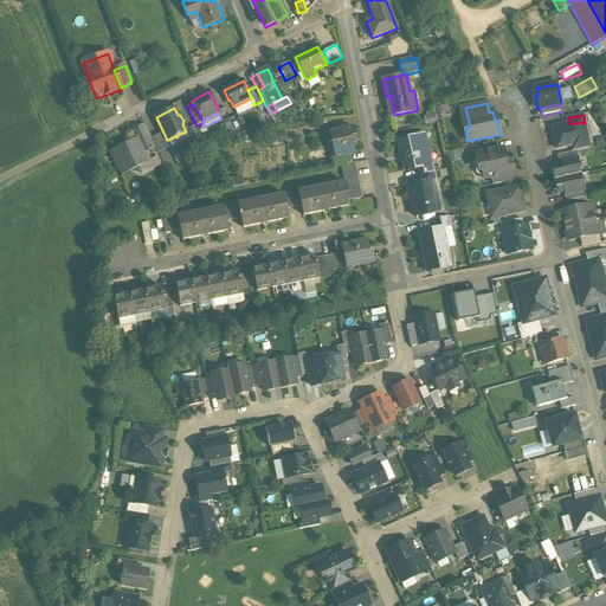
[(569,124),(552,128),(556,149),(574,146),(587,143),(586,141),(582,123),(582,122),(569,124)]
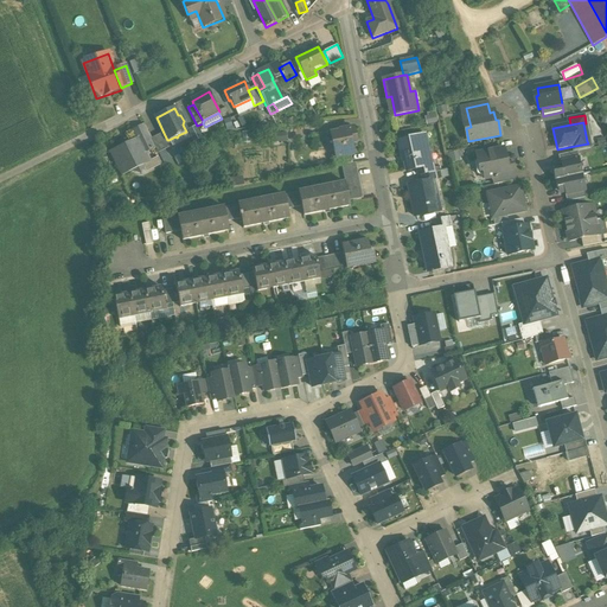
[(144,126),(131,132),(135,140),(142,155),(147,153),(155,149),(151,140),(144,126)]
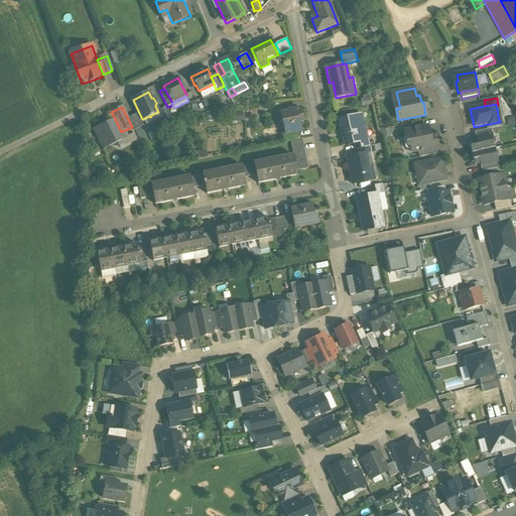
[(300,109),(293,110),(293,111),(281,114),(285,134),(286,134),(298,132),(300,131),(299,123),(302,122),(301,119),(302,119),(300,109)]
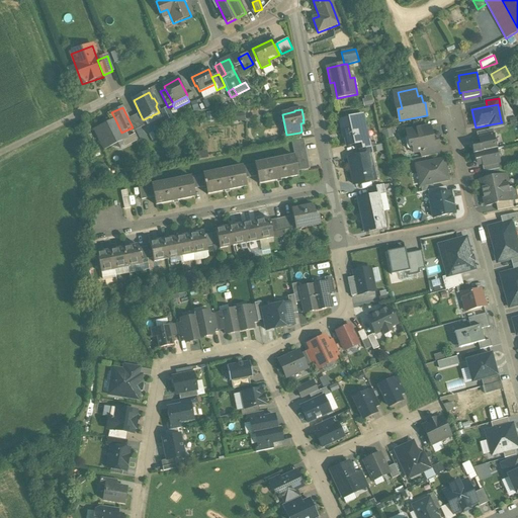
[(140,113),(128,119),(133,127),(135,132),(147,125),(144,119),(143,119),(140,113)]
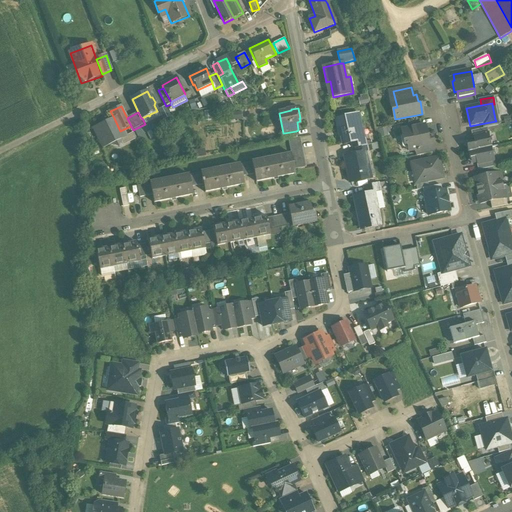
[(356,114),(336,118),(339,133),(341,133),(343,145),(352,143),(362,141),(362,140),(356,114)]
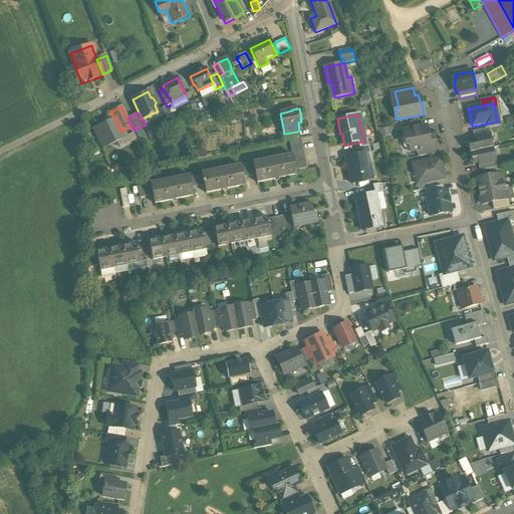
[(114,118),(92,130),(103,150),(112,146),(112,147),(118,148),(121,142),(121,141),(127,138),(124,130),(120,132),(114,118)]
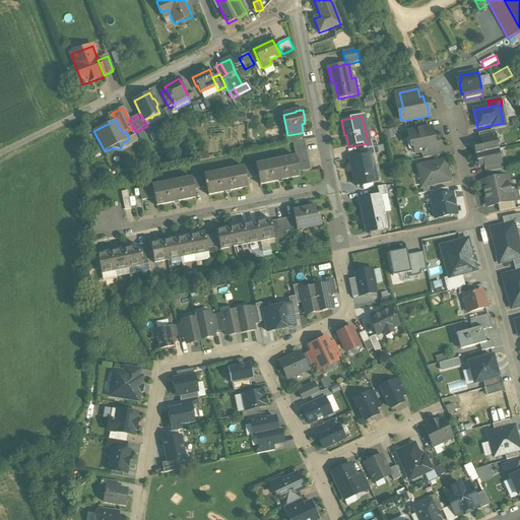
[(504,123),(493,125),(494,131),(496,130),(507,128),(505,121),(503,121),(504,123)]
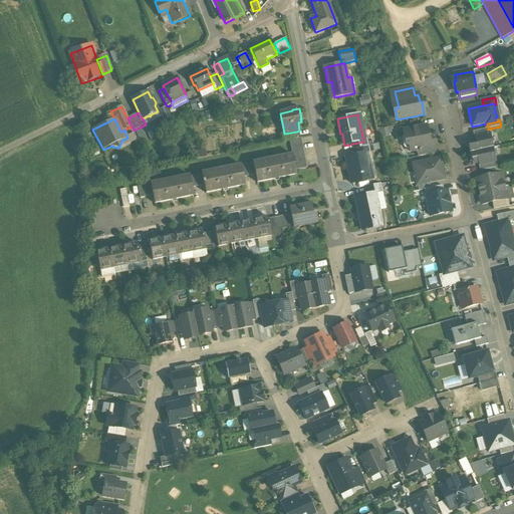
[(427,125),(403,131),(407,146),(409,146),(411,153),(418,151),(435,148),(434,141),(430,141),(427,125)]
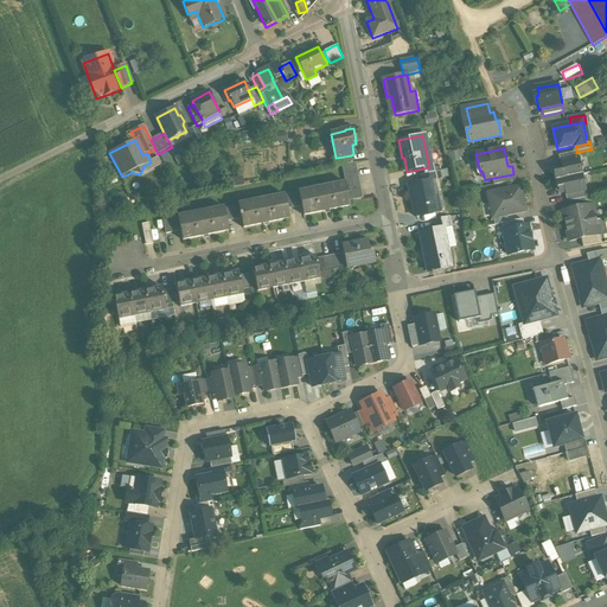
[(576,153),(560,157),(561,163),(580,159),(579,152),(576,153)]
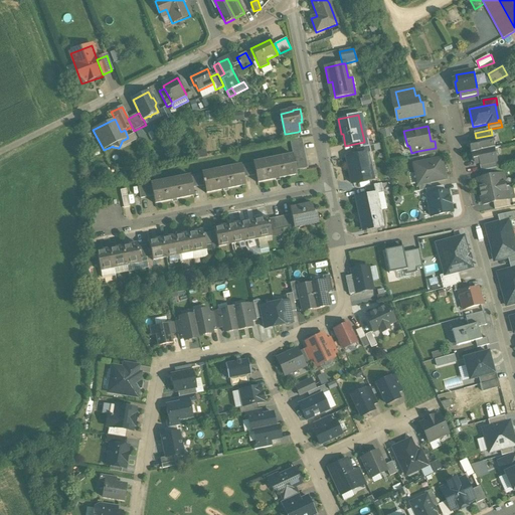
[(298,132),(286,134),(285,134),(283,134),(284,142),(290,141),(299,139),(298,132)]
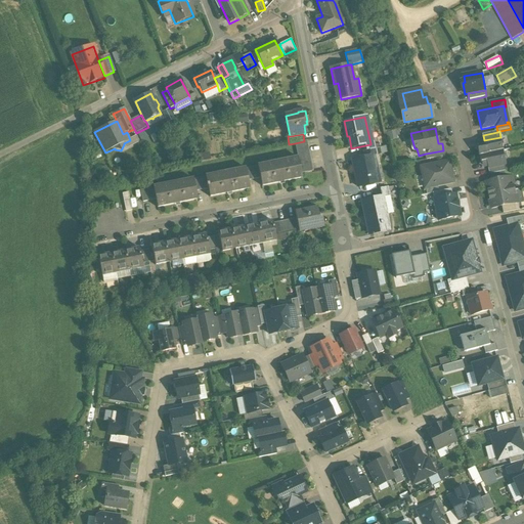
[(500,137),(484,140),(485,143),(480,144),(481,148),(478,149),(480,157),(504,151),(500,137)]
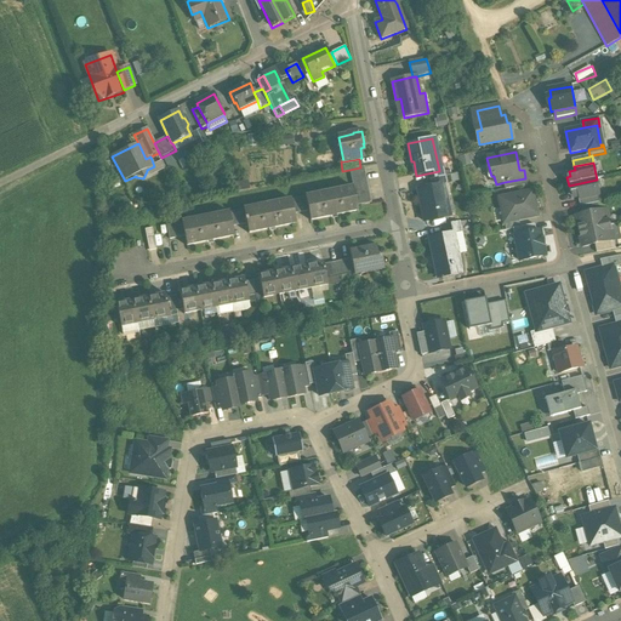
[(371,204),(364,167),(360,167),(349,170),(353,188),(357,206),(371,204)]
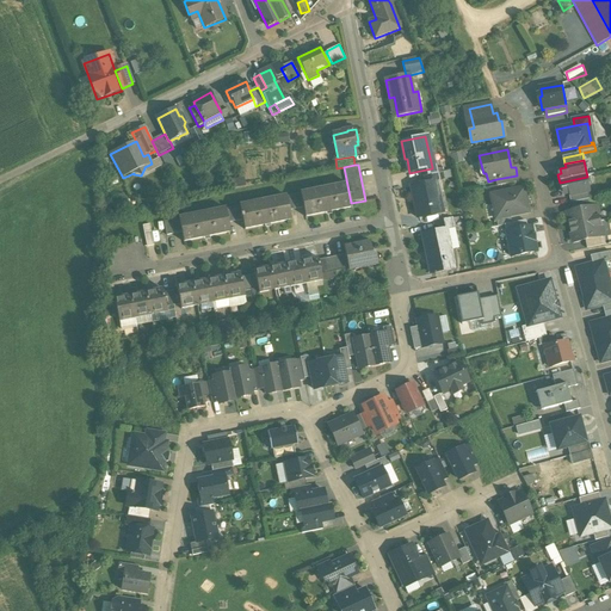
[(437,166),(432,167),(432,168),(420,171),(421,178),(424,178),(438,174),(437,166)]
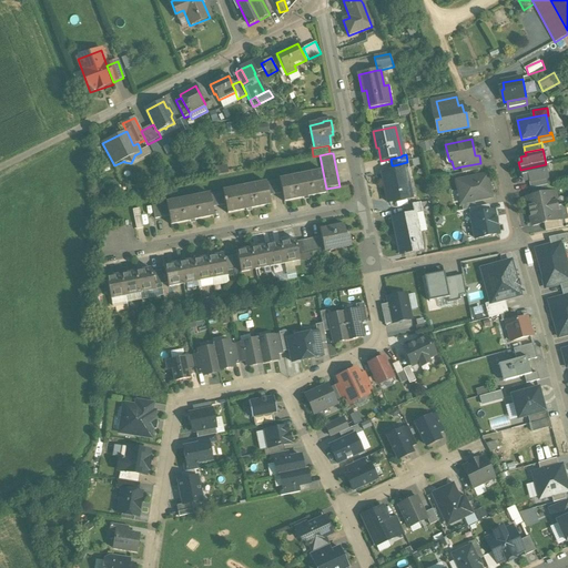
[(407,162),(394,165),(395,171),(405,169),(406,170),(413,168),(411,161),(407,162)]
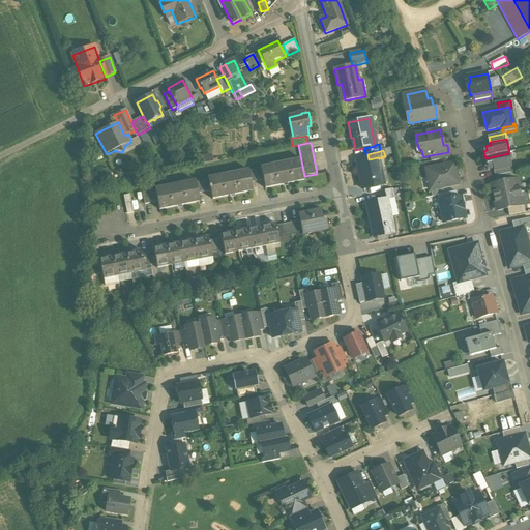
[(448,152),(431,155),(432,162),(450,158),(448,152)]
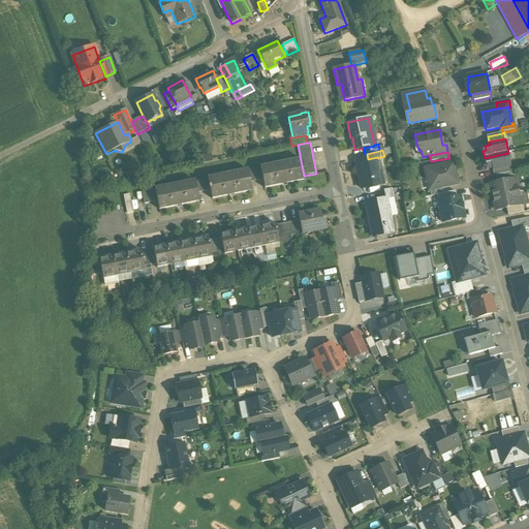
[(508,153),(485,158),(486,164),(489,164),(490,168),(495,167),(495,170),(511,166),(508,153)]
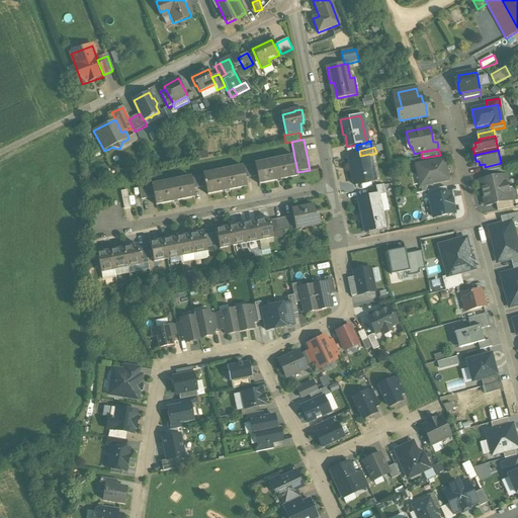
[(360,156),(348,159),(354,186),(375,181),(370,155),(369,154),(360,156)]
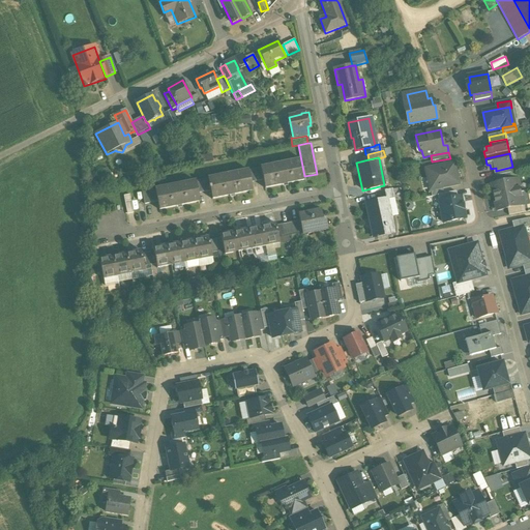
[(301,160),(261,169),(263,181),(265,189),(305,180),(304,176),(301,160)]
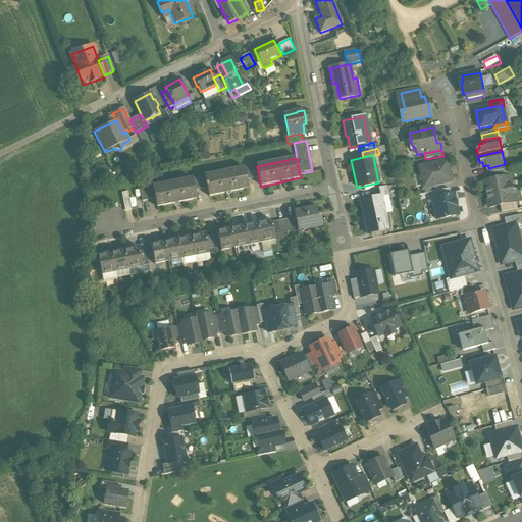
[(448,161),(419,167),(423,188),(424,188),(435,186),(452,183),(448,161)]
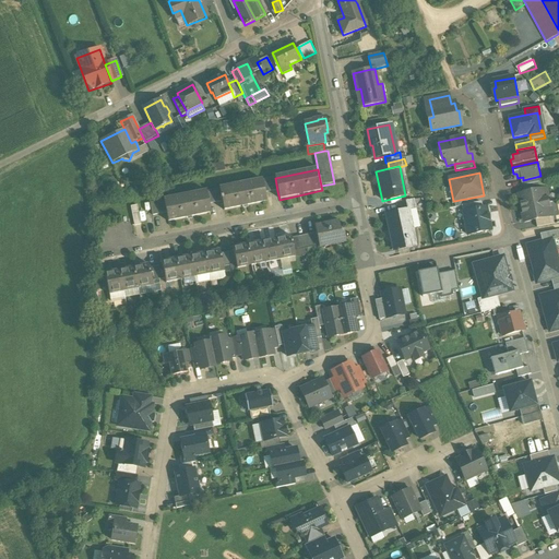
[(540,176),(523,180),(524,186),(527,186),(542,182),(540,176)]
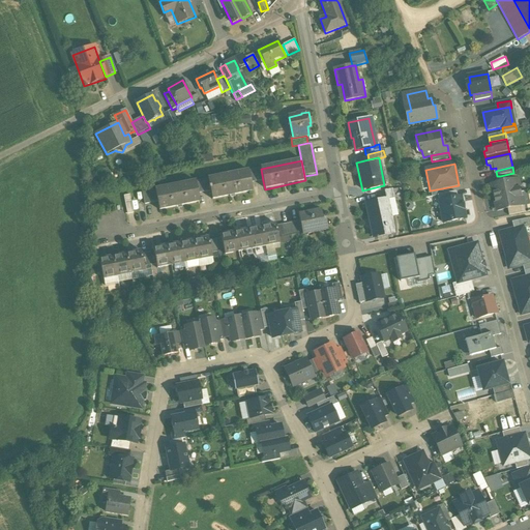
[(263,181),(261,169),(255,170),(258,182),(263,181)]
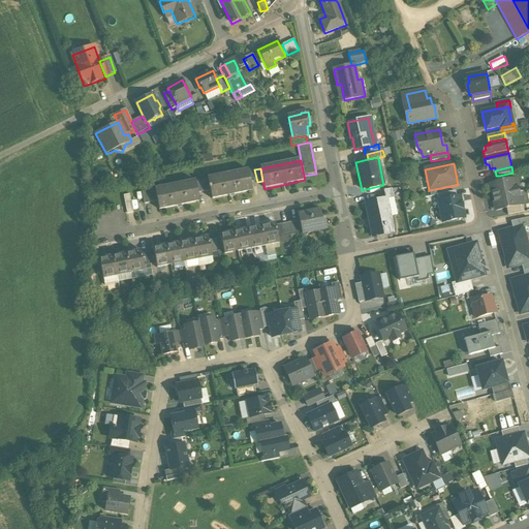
[(254,169),(248,170),(251,183),(257,182),(254,169)]
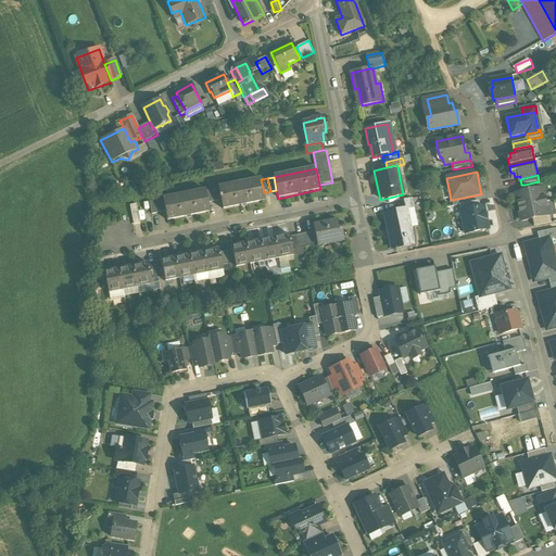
[(261,179),(218,188),(220,201),(223,210),(265,201),(264,192),(261,179)]
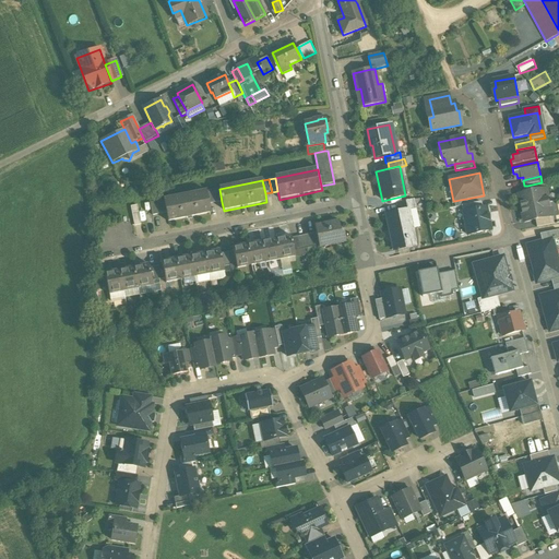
[(542,182),(527,186),(530,192),(547,189),(546,181),(542,182)]
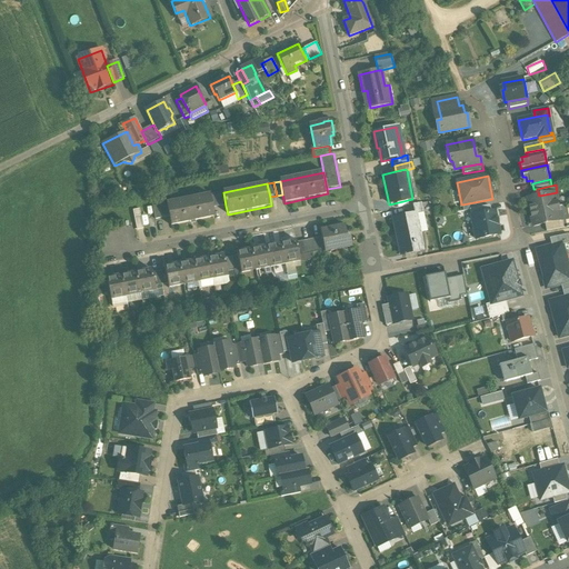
[(223,192),(217,195),(219,208),(226,206),(223,192)]
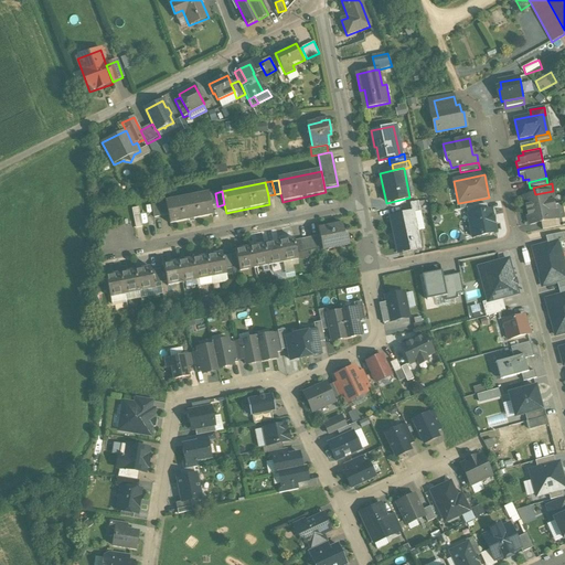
[(535,194),(525,196),(526,202),(524,202),(526,211),(556,205),(553,191),(535,194)]
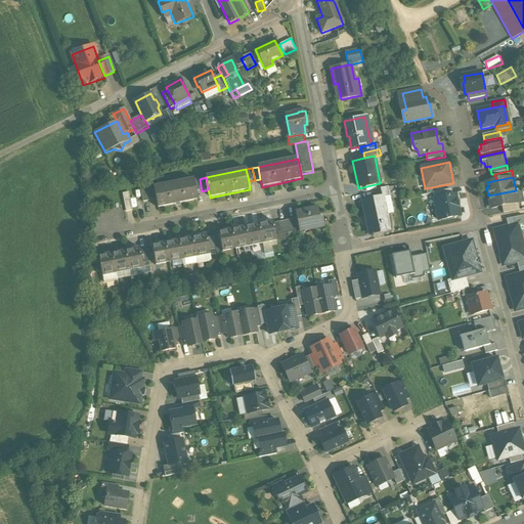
[(200,179),(193,180),(197,192),(202,191),(200,179)]
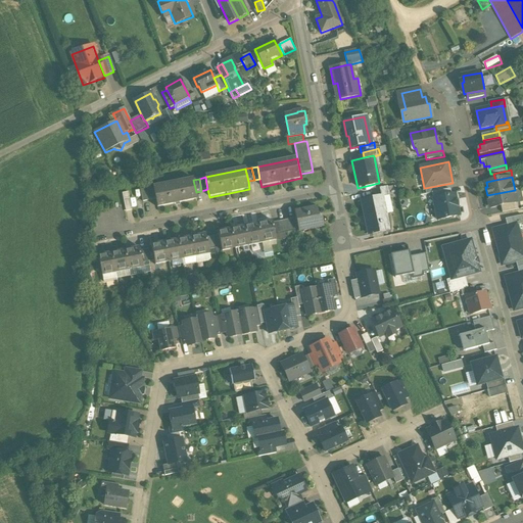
[(193,180),(152,188),(154,200),(156,208),(197,200),(196,192),(193,180)]
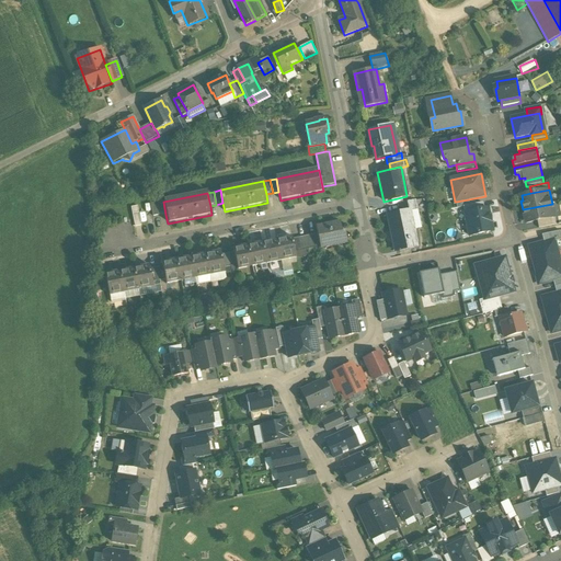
[(468,199),(456,202),(457,208),(462,207),(470,206),(468,199)]
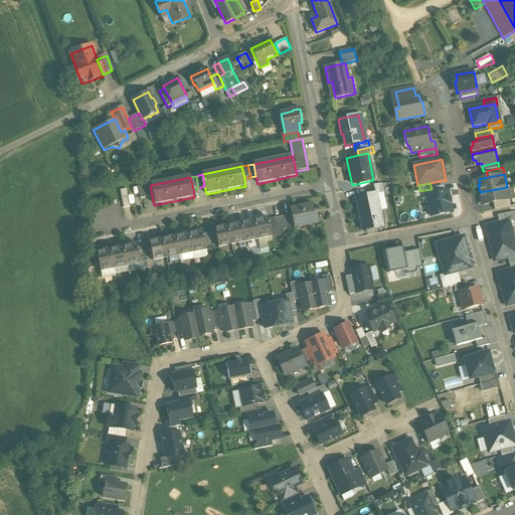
[(150,185),(144,186),(147,198),(152,197),(150,185)]
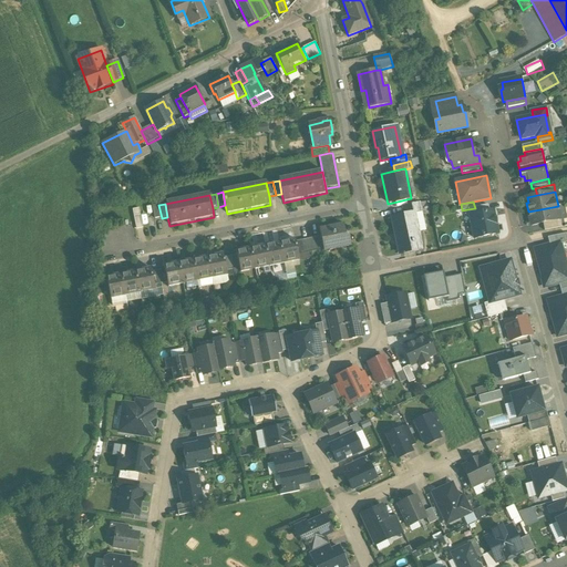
[(419,204),(403,207),(404,216),(412,214),(412,216),(421,214),(419,204)]
